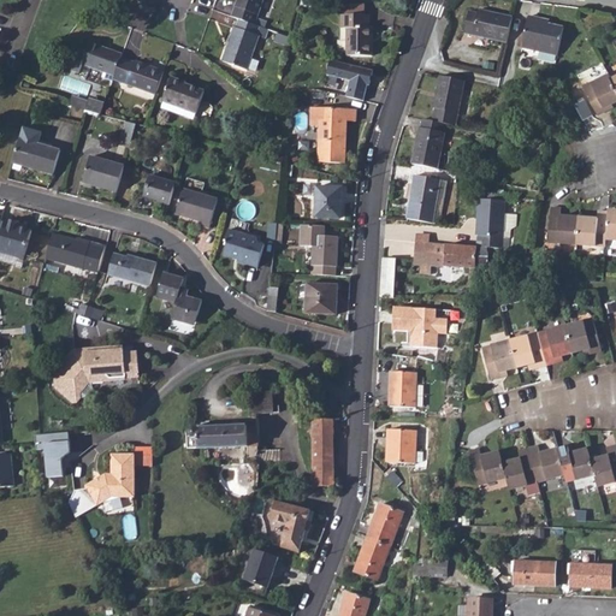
[(238,0),(232,18),(240,21),(255,27),(265,0),(238,0)]
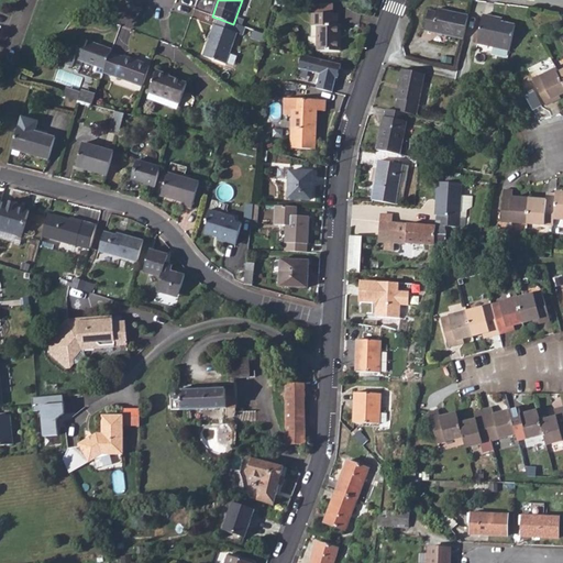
[(277,0),(276,6),(287,10),(289,0),(277,0)]
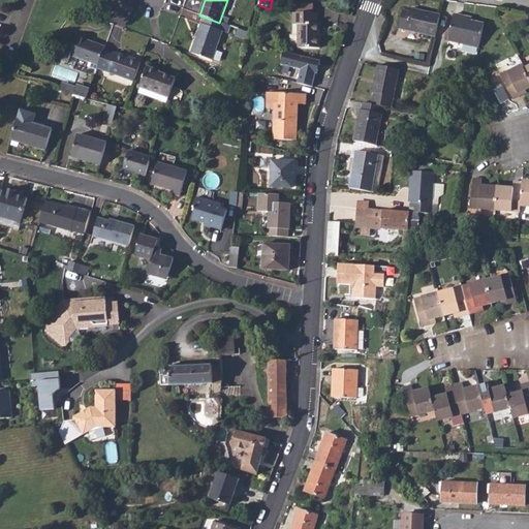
[(297,5),(297,14),(314,14),(313,5),(297,5)]
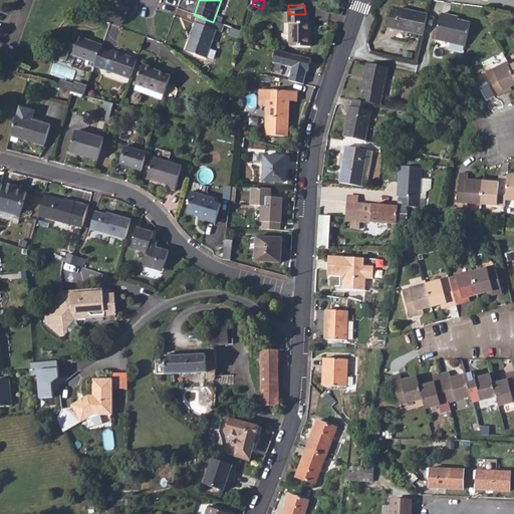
[(387,28),(422,35),(427,11),(399,5),(398,8),(391,7),(387,28)]
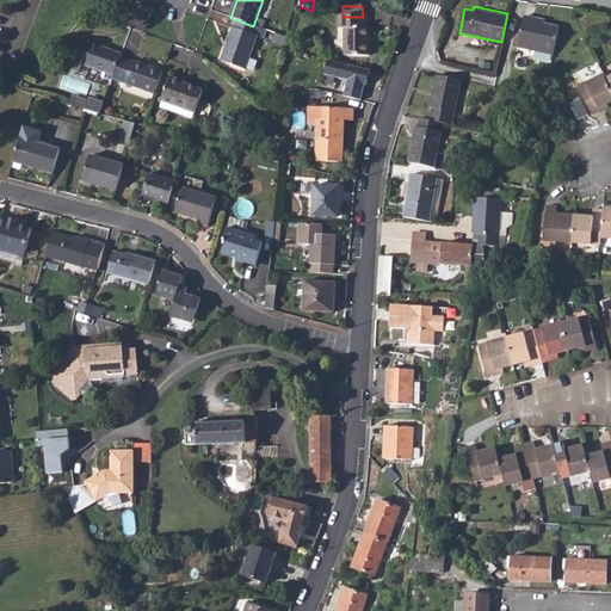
[(524,12),(518,39),(555,48),(560,23),(544,20),(544,17),(524,12)]
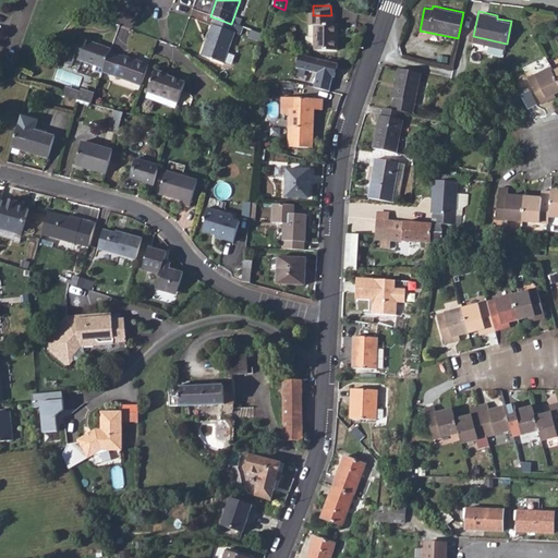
[(331,15),(313,15),(310,15),(310,27),(315,27),(316,52),(337,51),(337,27),(335,26),(335,15),(331,15)]
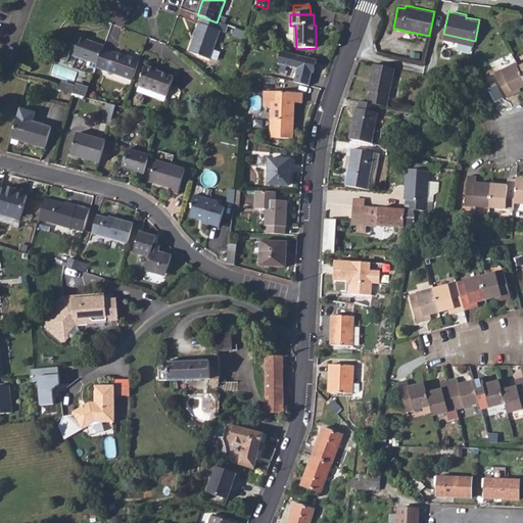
[(217,22),(203,17),(201,25),(199,24),(189,53),(209,60),(219,37),(221,33),(226,35),(228,27),(217,22)]
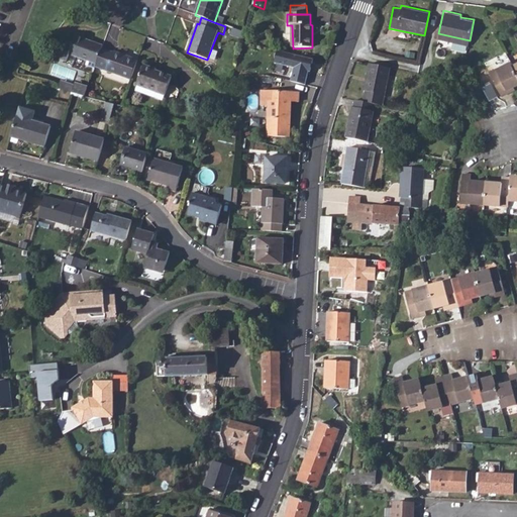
[(71,53),(89,60),(92,54),(100,57),(103,47),(104,44),(77,34),(73,42),(67,40),(61,58),(68,60),(71,53)]
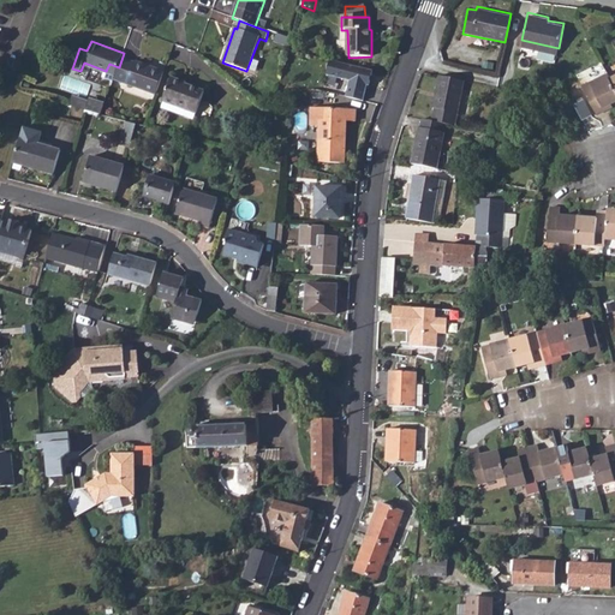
[(119,67),(115,77),(156,94),(165,71),(138,60),(137,63),(123,57),(119,67)]
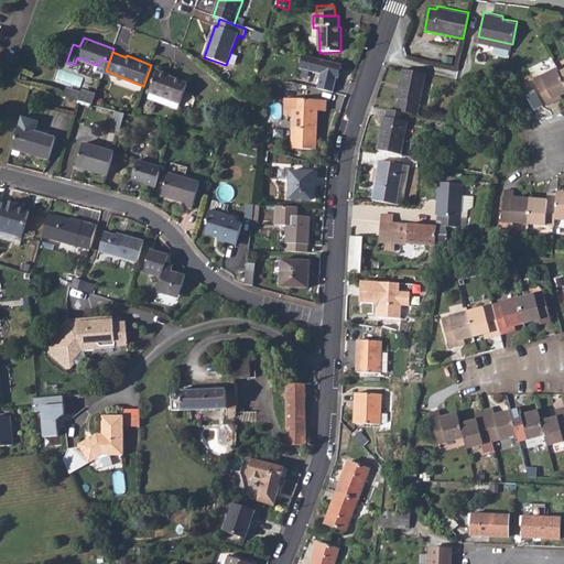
[(340,67),(302,57),(299,71),(318,76),(315,90),(332,95),(336,80),(337,80),(340,67)]
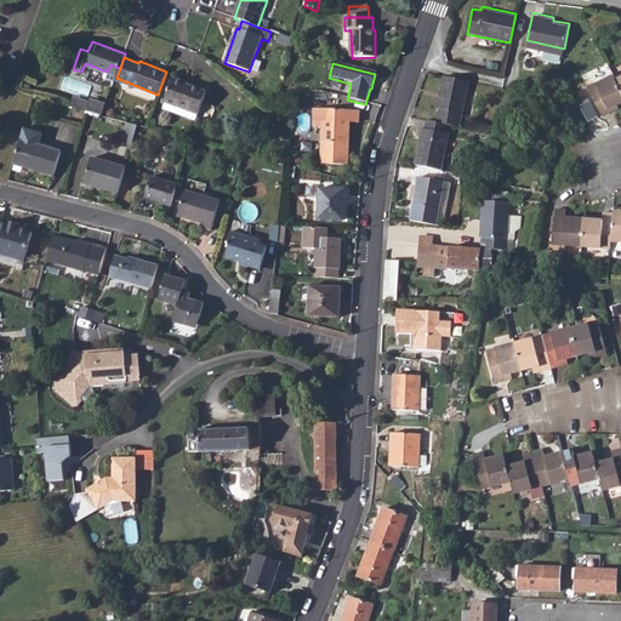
[(107,72),(107,74),(117,78),(120,68),(110,64),(107,72)]
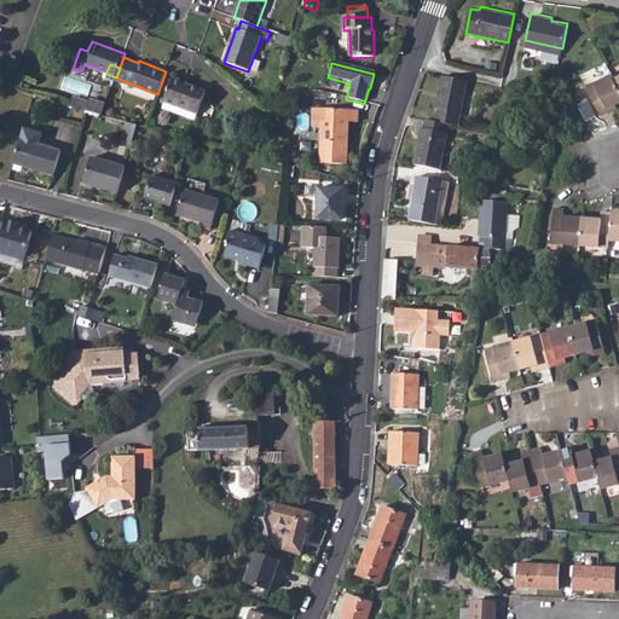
[(618,85),(614,76),(612,71),(588,86),(602,115),(612,110),(609,105),(618,100),(618,85)]
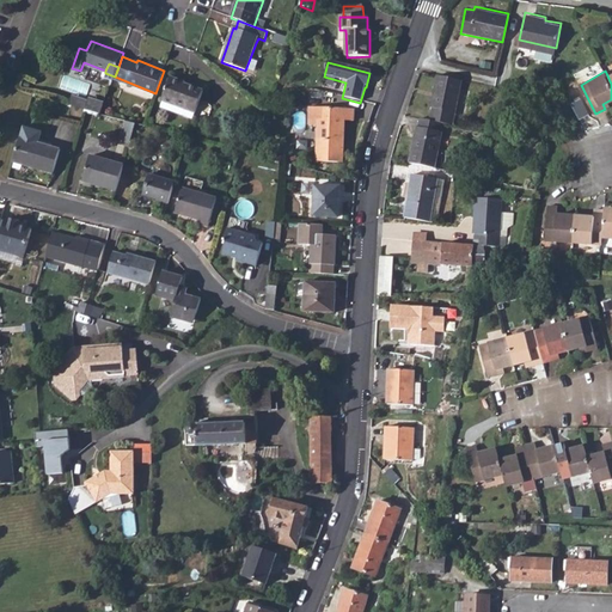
[(172,77),(164,101),(196,112),(204,90),(185,84),(187,81),(172,77)]
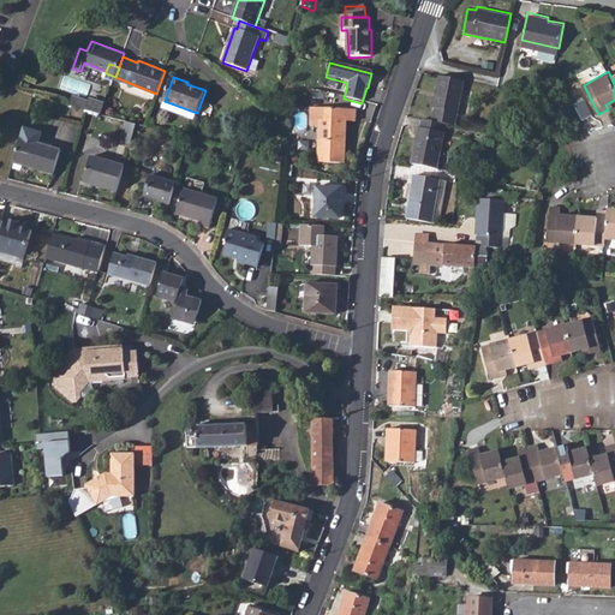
[(433,114),(430,127),(441,129),(452,130),(460,85),(436,82),(431,113),(433,114)]
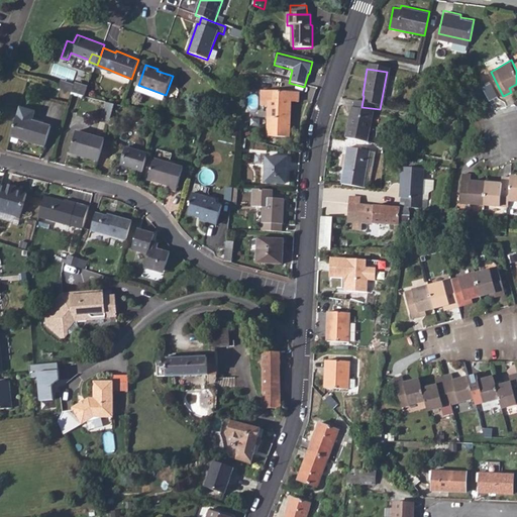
[(63,79),(60,89),(70,92),(73,93),(76,83),(63,79)]
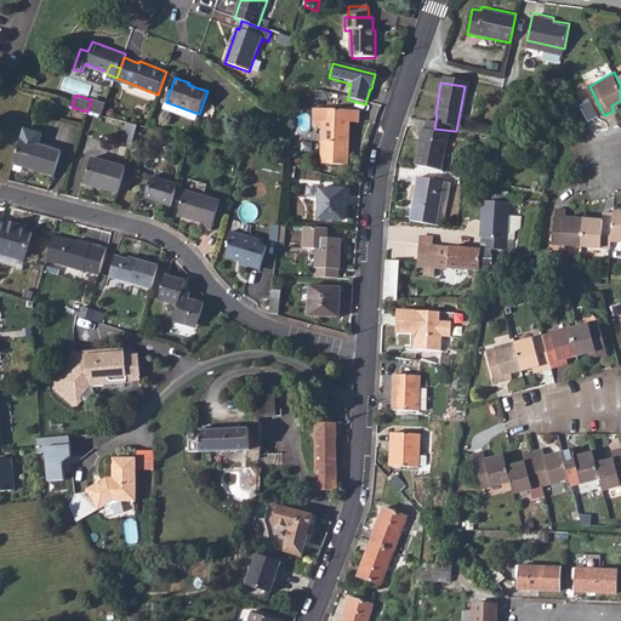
[(91,100),(87,112),(91,113),(102,115),(107,104),(91,100)]
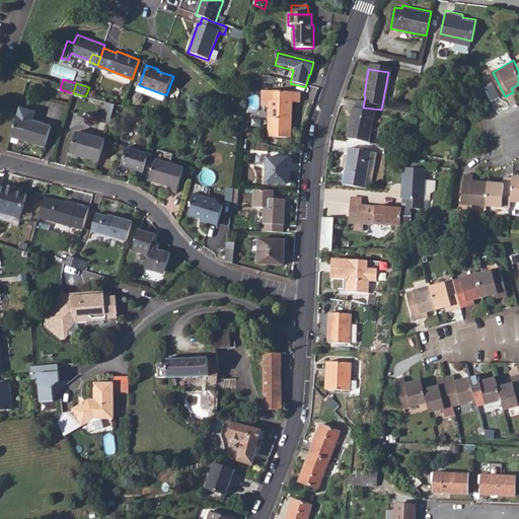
[(166,95),(139,85),(137,89),(164,99),(166,95)]
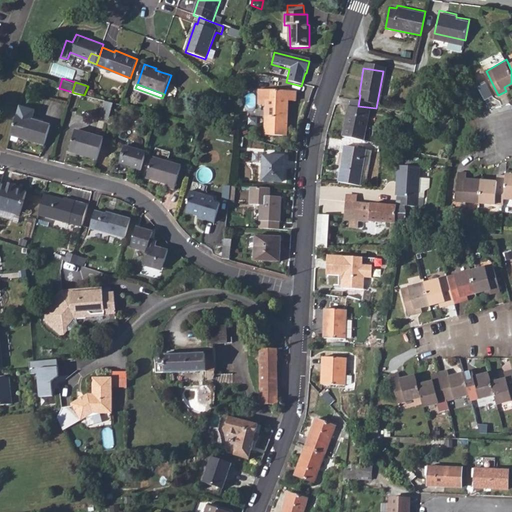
[(266,101),(265,137),(287,137),(289,102),(296,103),(296,93),(272,92),(271,101),(266,101)]
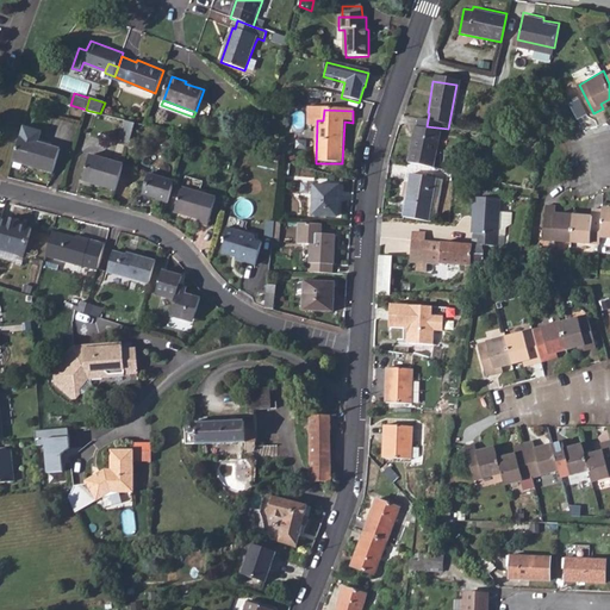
[(125,123),(122,137),(130,139),(134,125),(125,123)]
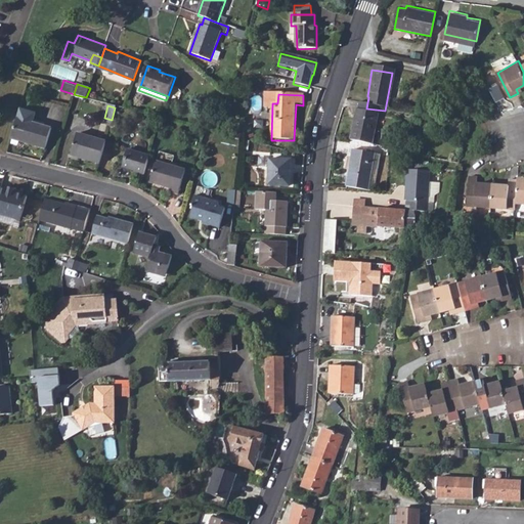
[(354,114),(349,145),(370,148),(376,117),(375,117),(376,110),(366,108),(356,106),(356,113),(354,114)]
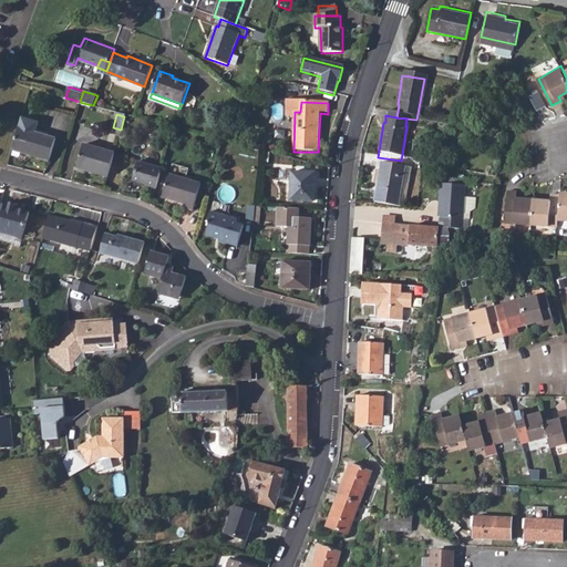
[(39,122),(21,117),(18,127),(35,133),(39,122)]
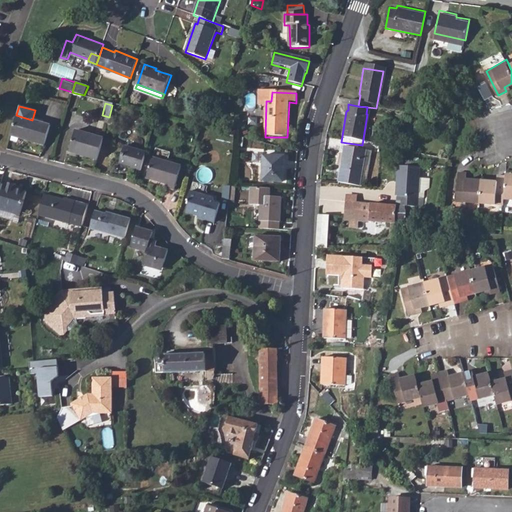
[(16,115),(11,133),(27,138),(26,140),(44,145),(50,125),(32,120),(16,115)]
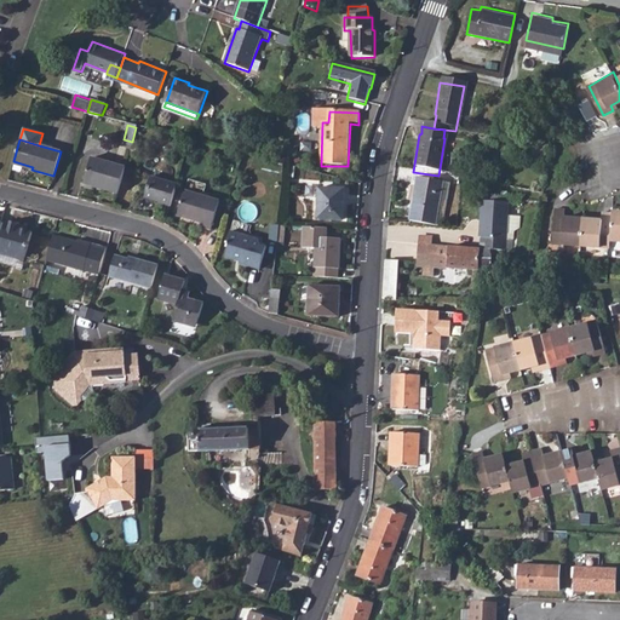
[(550,147),(533,144),(530,156),(547,160),(550,147)]
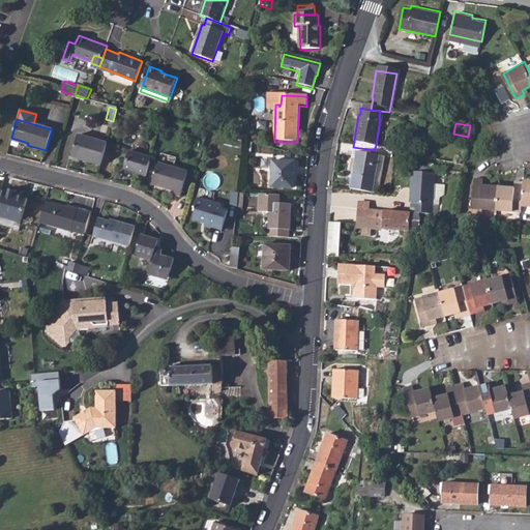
[(72,155),(100,164),(107,142),(79,134),(72,155)]
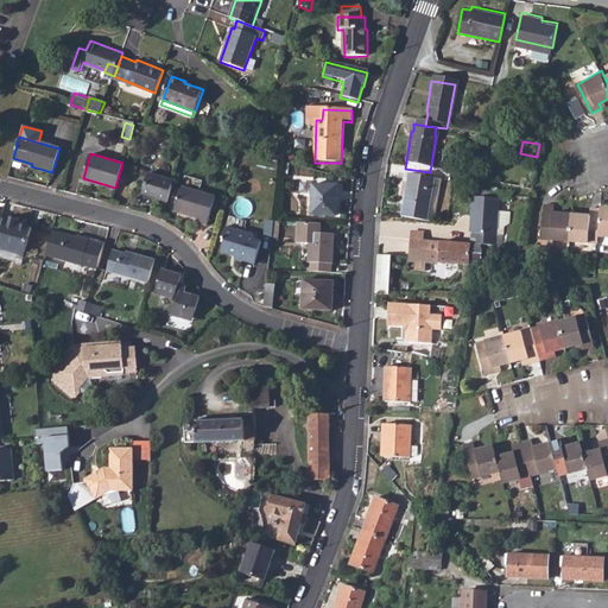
[(156,197),(166,201),(173,179),(149,171),(143,191),(156,196),(156,197)]
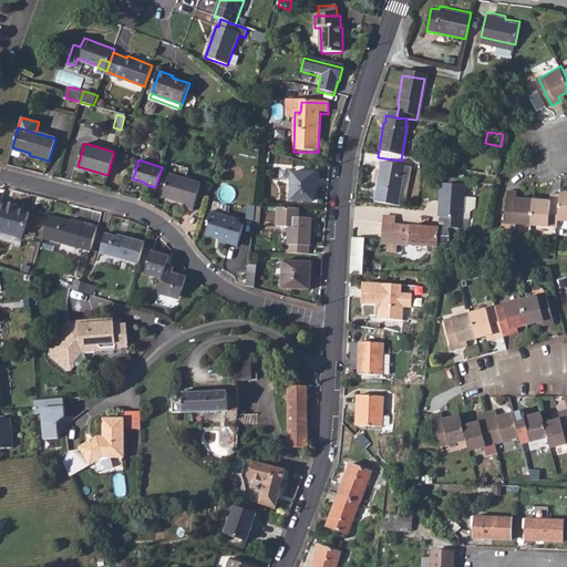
[(381,167),(375,207),(403,210),(409,171),(381,167)]
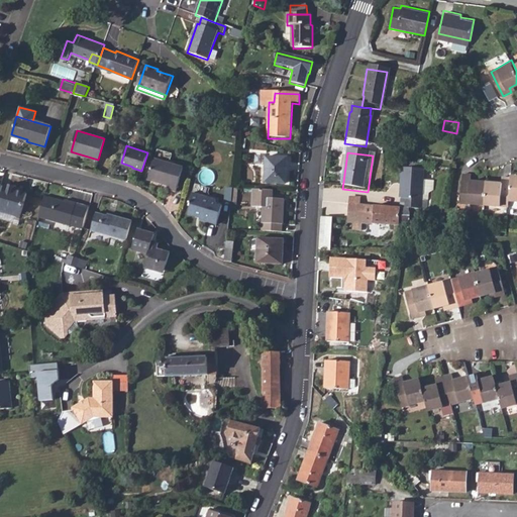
[(154,158),(148,179),(169,186),(169,188),(176,190),(183,167),(154,158)]
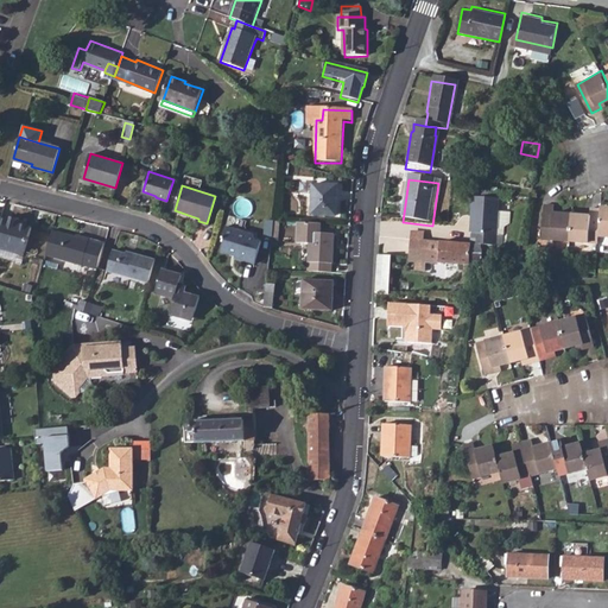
[(316,185),(314,215),(339,216),(340,187),(316,185)]
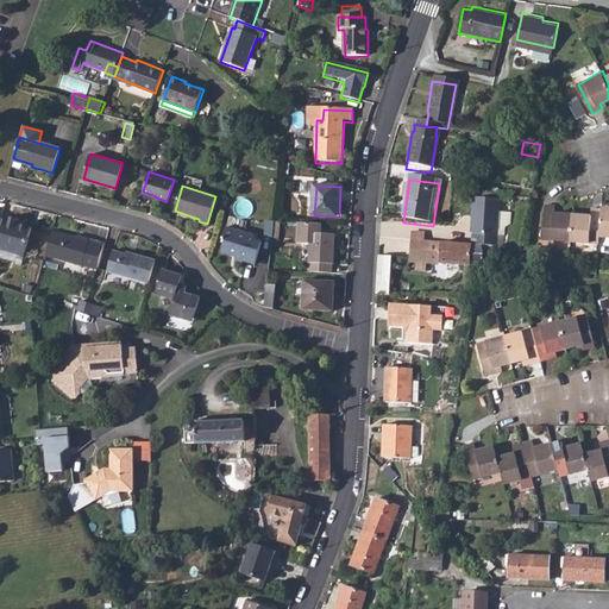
[(472,233),(472,244),(475,243),(478,244),(503,245),(504,236),(496,234),(498,215),(498,201),(473,200),(471,233),(472,233)]
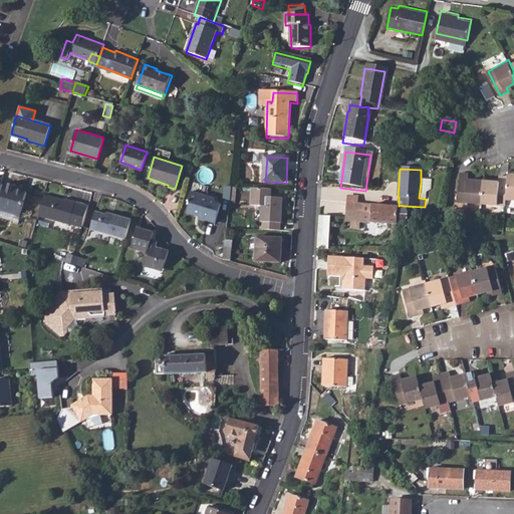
[(459,201),(482,202),(484,180),(469,178),(470,172),(461,172),(459,201)]
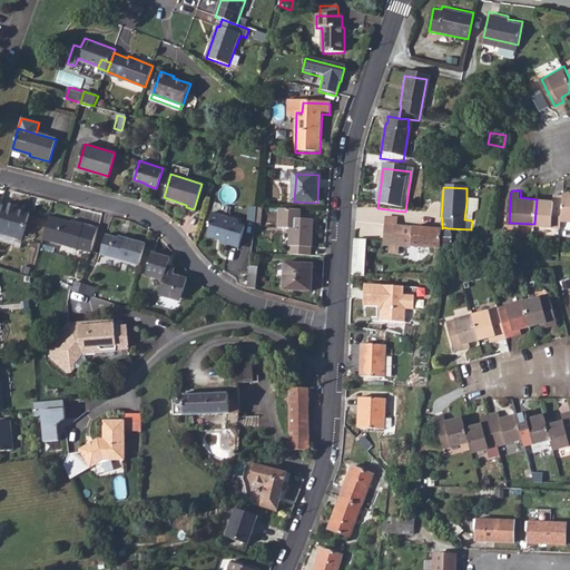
[(537,199),(534,224),(561,226),(561,217),(563,195),(553,194),(552,199),(537,199)]
